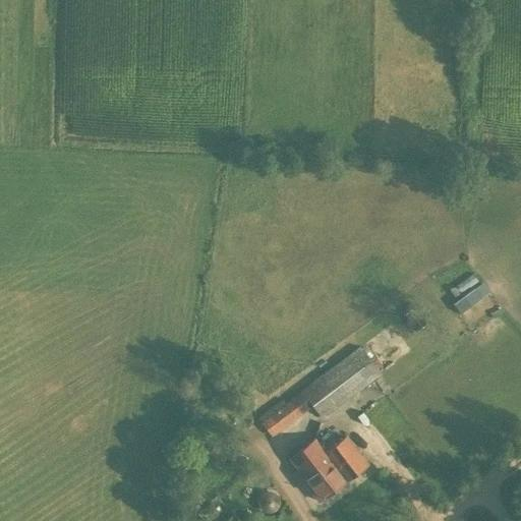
[(459,313),(488,292),(481,282),(452,303),(459,313)]
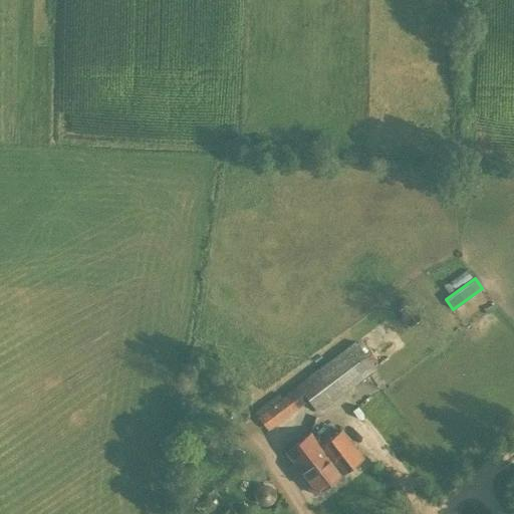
[(374,370),(366,358),(353,342),(299,382),(285,394),(285,395),(281,398),(257,416),(256,417),(268,431),(307,402),(317,414),(368,374),(374,370)]
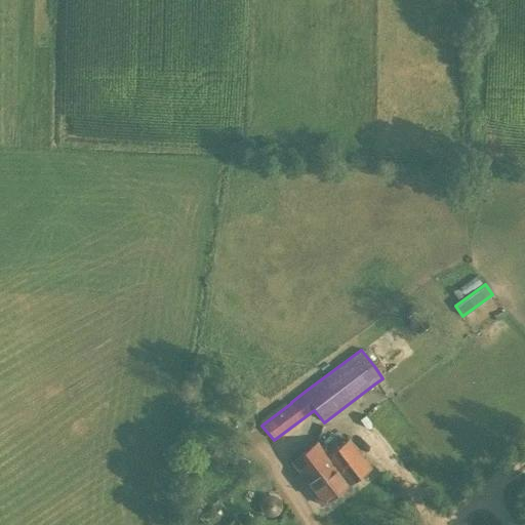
[(326,455),(325,453),(320,457),(326,467),(329,465),(339,479),(342,476),(350,484),(370,469),(348,439),(326,455)]
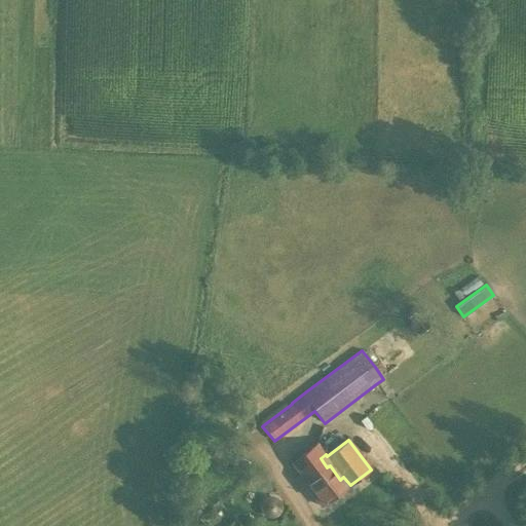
[(321,458),(326,454),(316,443),(292,462),(301,475),(299,477),(322,506),(350,485),(343,477),(340,480),(330,465),(327,467),(321,458)]
